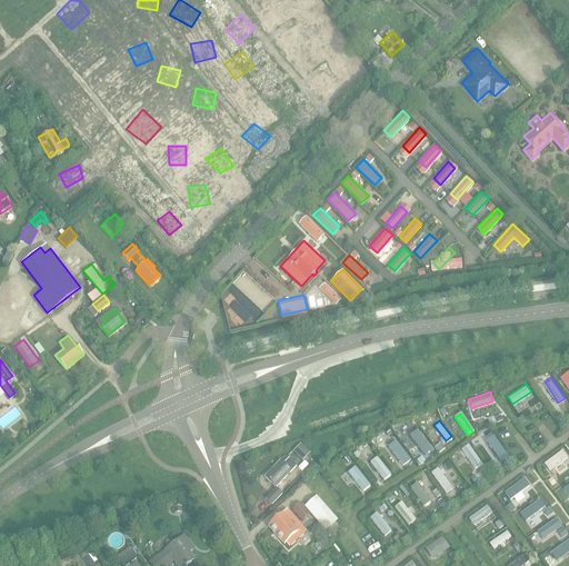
[(431,443),(417,424),(411,428),(426,447),(431,443)]
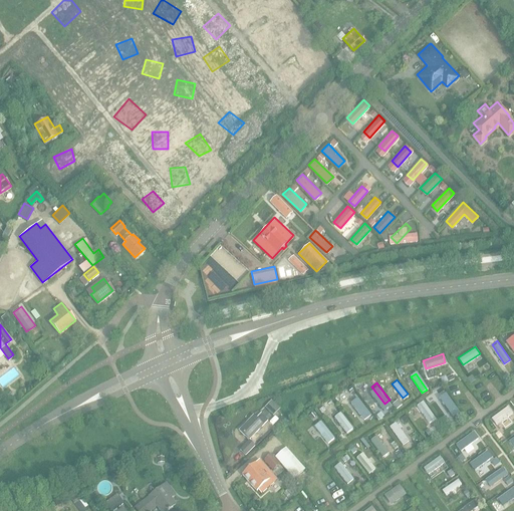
[(350,393),(364,413),(369,409),(355,389),(350,393)]
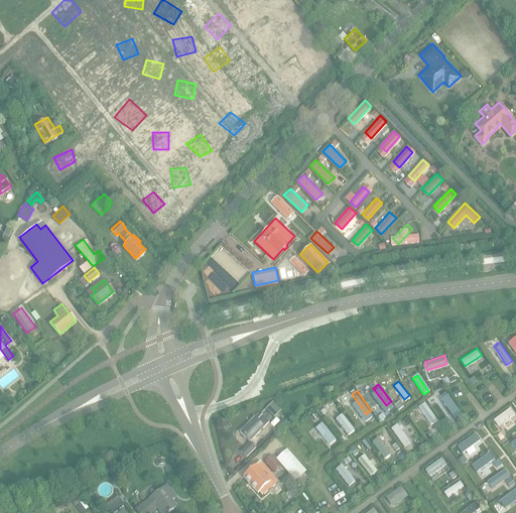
[(462,412),(448,393),(441,399),(455,418),(462,412)]
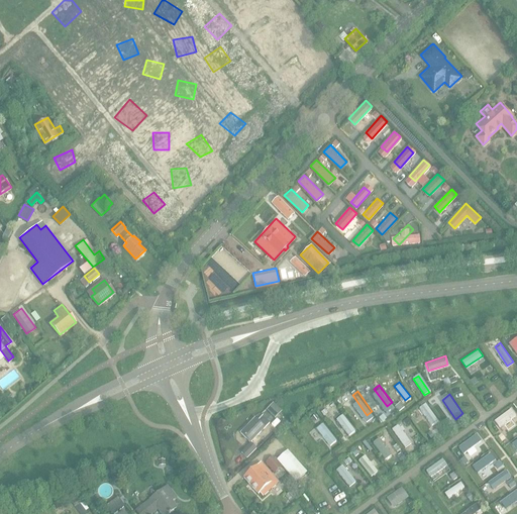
[(267,407),(275,415),(281,409),(273,401),(267,407)]
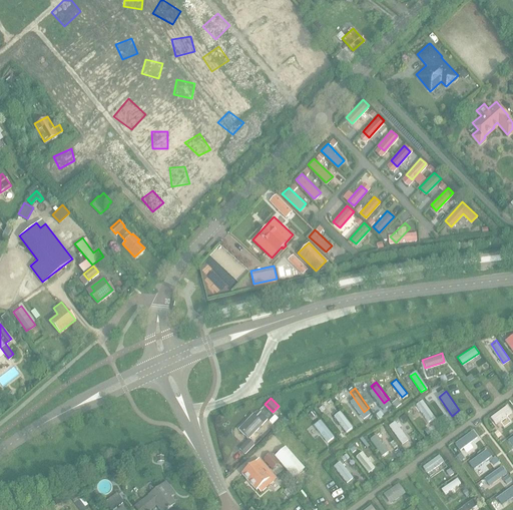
[(434,416),(422,399),(416,403),(428,420),(434,416)]
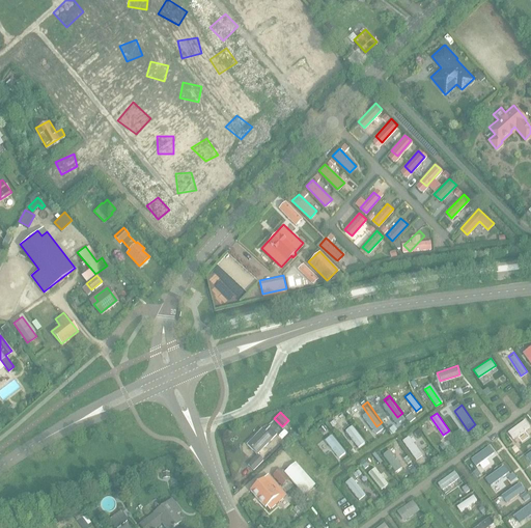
[(512,438),(529,425),(524,418),(507,431),(512,438)]
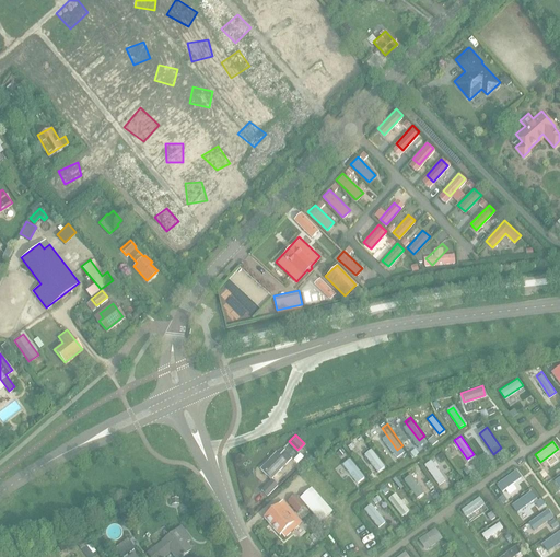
[(282,447),(277,452),(280,455),(282,452),(284,450),(286,449),(282,447)]
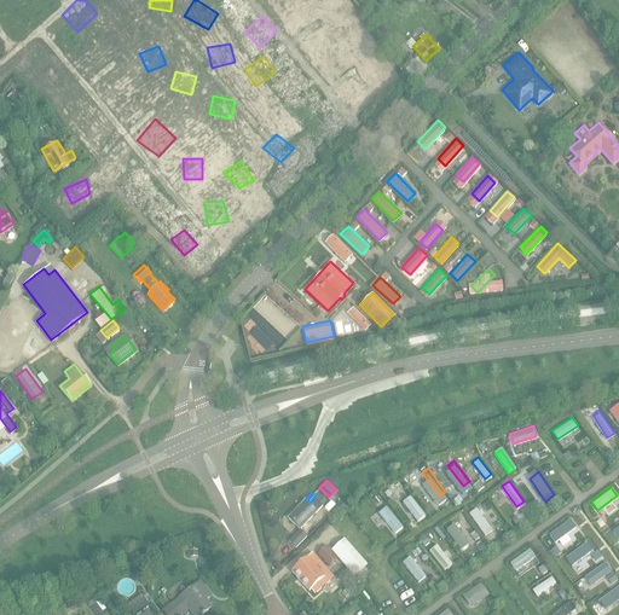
[(405,500),(418,518),(424,515),(411,495),(405,500)]
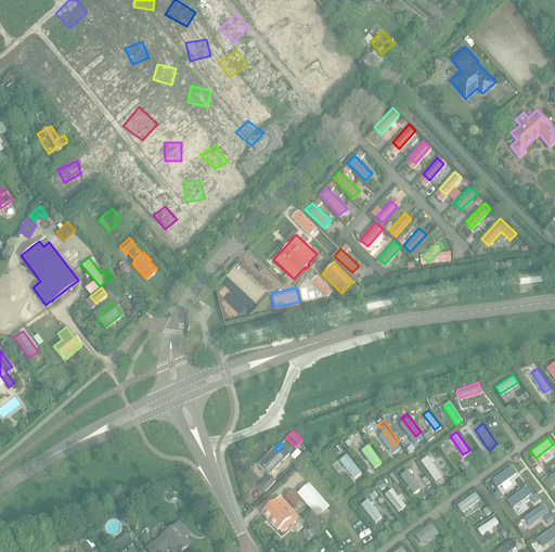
[(268,474),(288,452),(282,446),(280,448),(278,451),(272,447),(257,463),(268,474)]
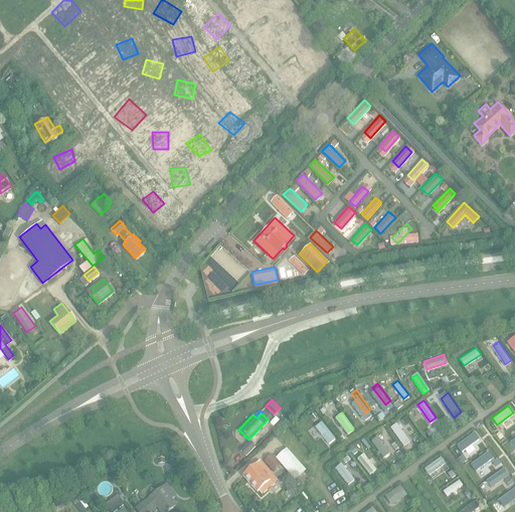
[(334,435),(321,418),(316,422),(328,439),(334,435)]
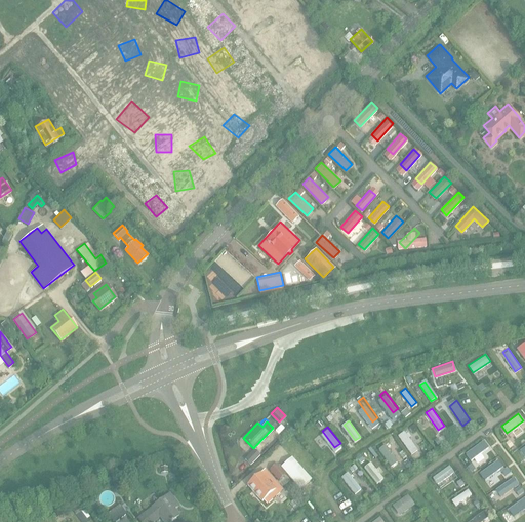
[(398,434),(411,453),(417,449),(408,437),(410,435),(408,431),(406,433),(404,430),(398,434)]
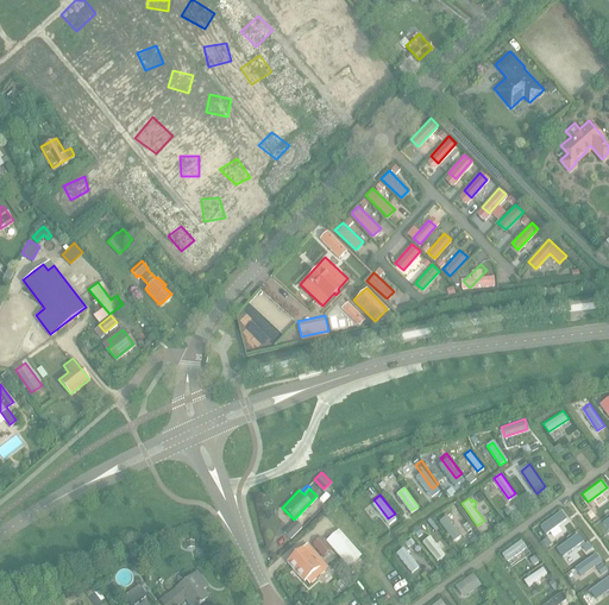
[(453,539),(460,534),(446,514),(439,518),(453,539)]
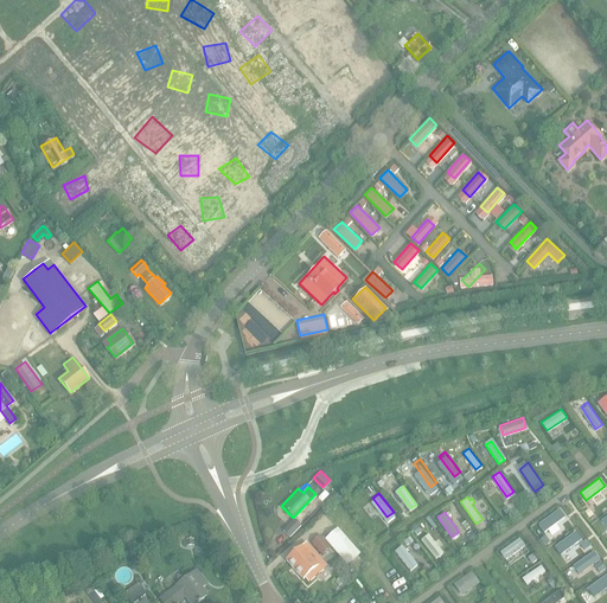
[(282,530),(289,536),(300,524),(294,518),(282,530)]
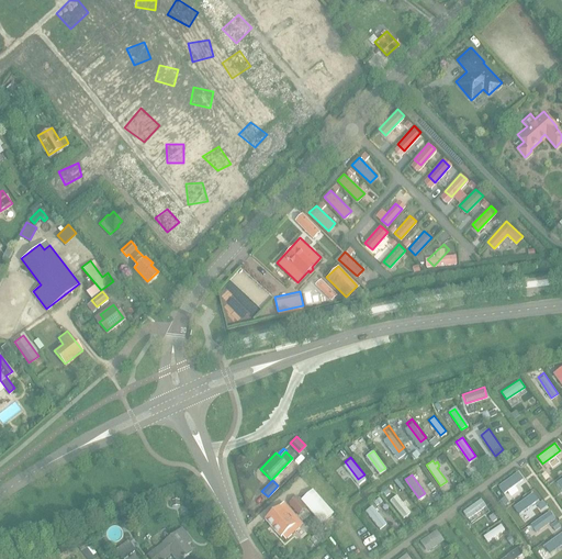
[(514,501),(532,487),(528,480),(517,489),(516,485),(510,489),(513,491),(509,494),(514,501)]
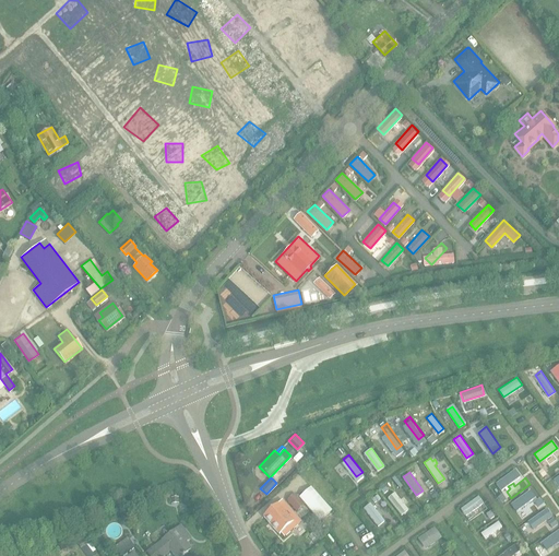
[(379,485),(395,505),(401,500),(392,488),(395,487),(393,484),(390,486),(385,480),(379,485)]
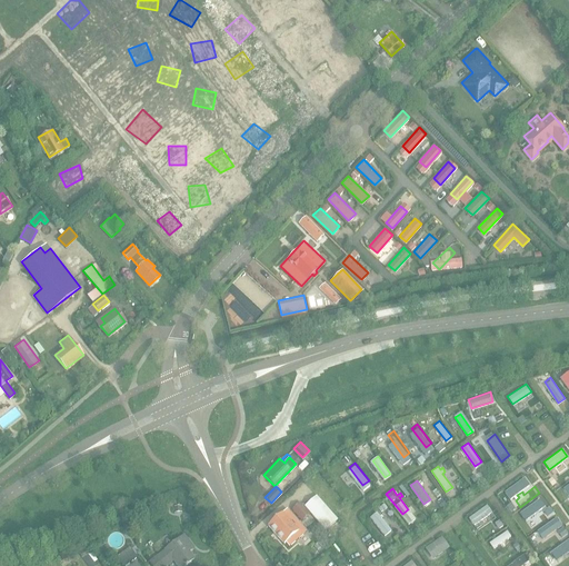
[(305,506),(325,528),(336,518),(317,495),(305,506)]
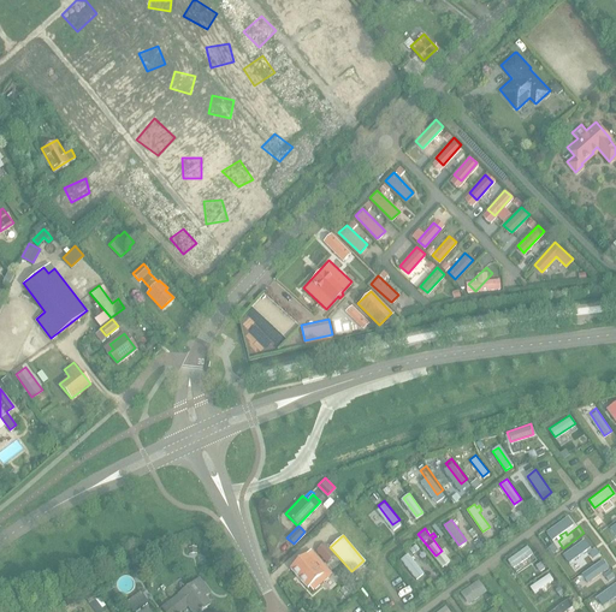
[(315,548),(326,560),(335,553),(324,540),(315,548)]
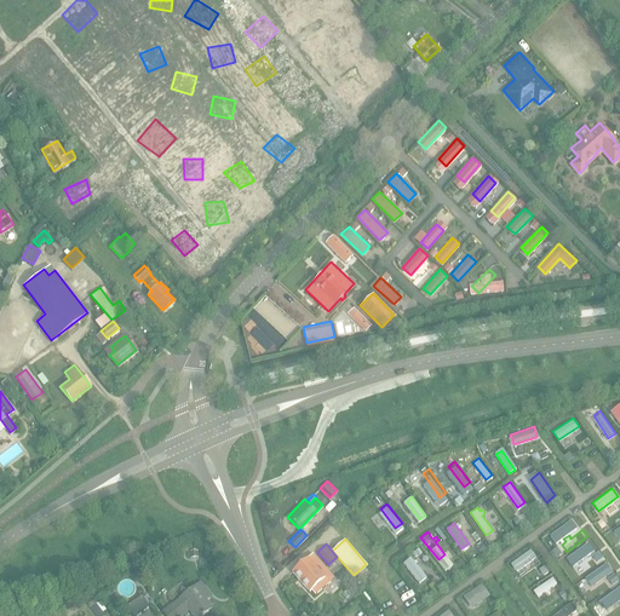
[(564,552),(560,546),(551,551),(556,558),(564,552)]
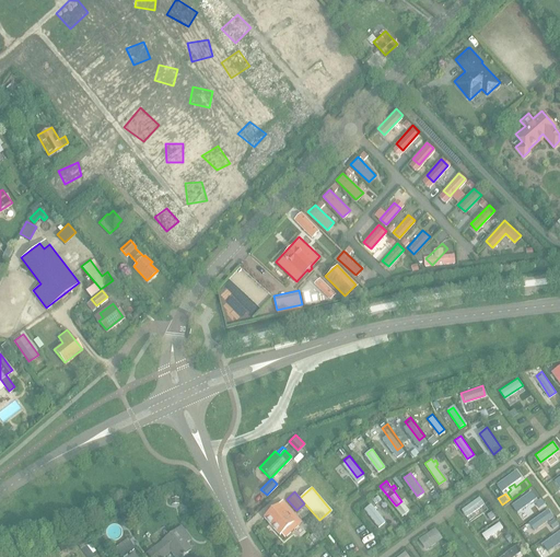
[(468,512),(482,501),(479,496),(465,507),(468,512)]
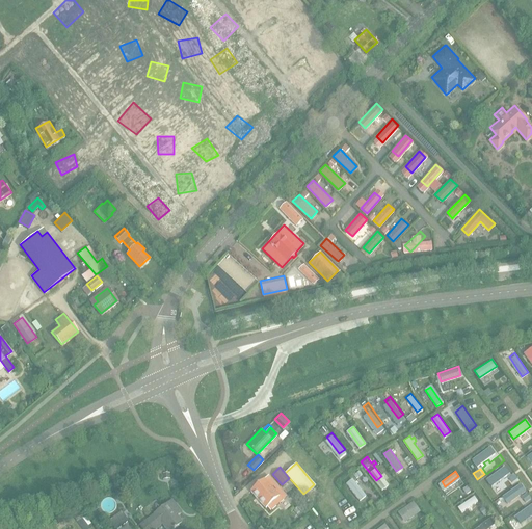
[(497,492),(515,478),(511,472),(491,485),(497,492)]
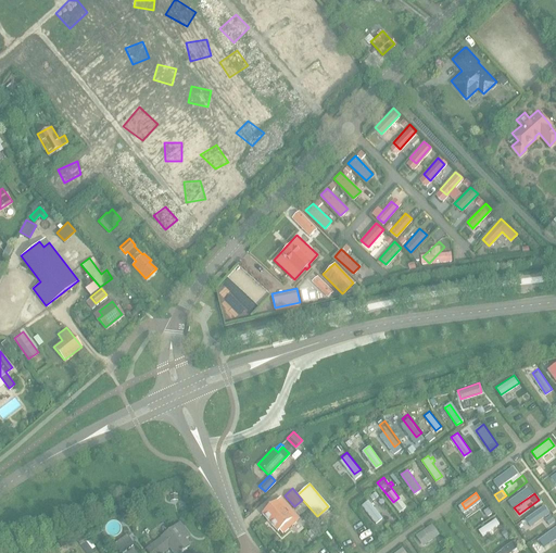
[(362,504),(376,522),(382,517),(373,505),(375,503),(373,501),(371,503),(368,499),(362,504)]
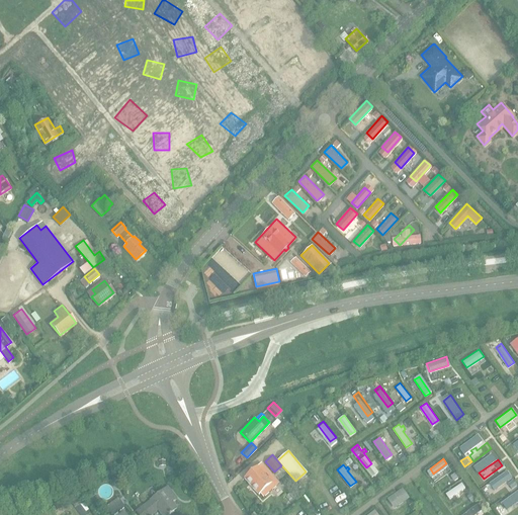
[(256,467),(244,481),(259,495),(265,488),(270,482),(256,467)]
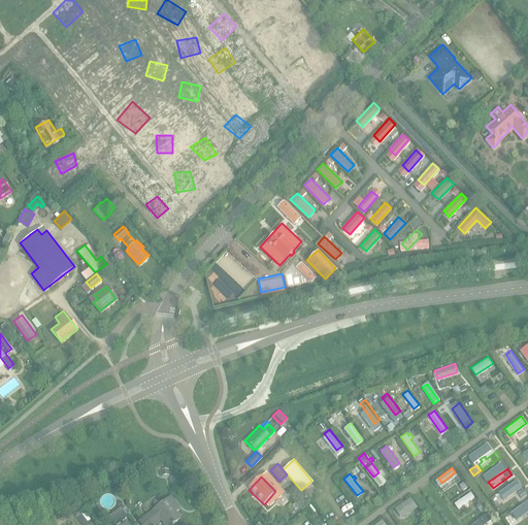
[(520,481),(516,477),(499,489),(503,494),(506,492),(508,495),(512,492),(513,494),(520,489),(516,484),(520,481)]
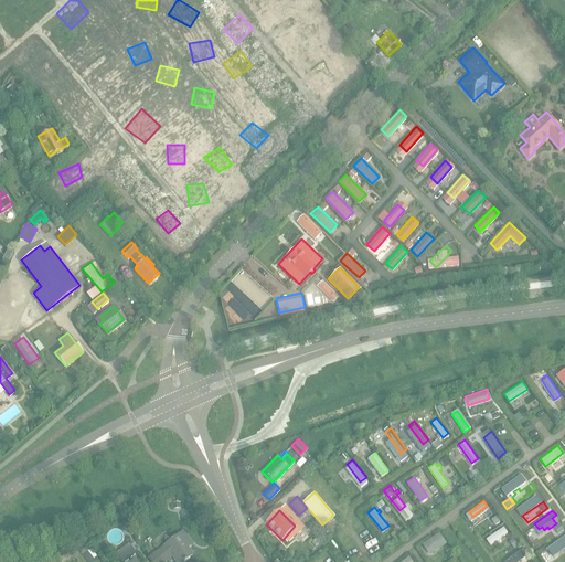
[(487,539),(504,527),(503,526),(507,523),(504,519),(501,521),(483,532),(487,539)]
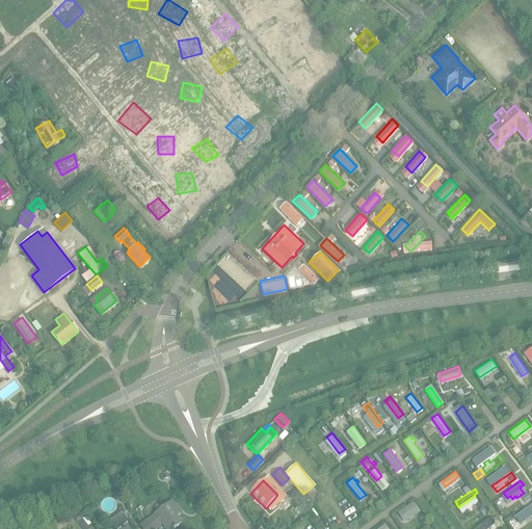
[(167,528),(169,528),(181,520),(174,510),(179,506),(171,498),(154,511),(155,512),(151,516),(150,516),(139,523),(143,528),(152,528),(157,525),(157,524),(161,521),(167,528)]
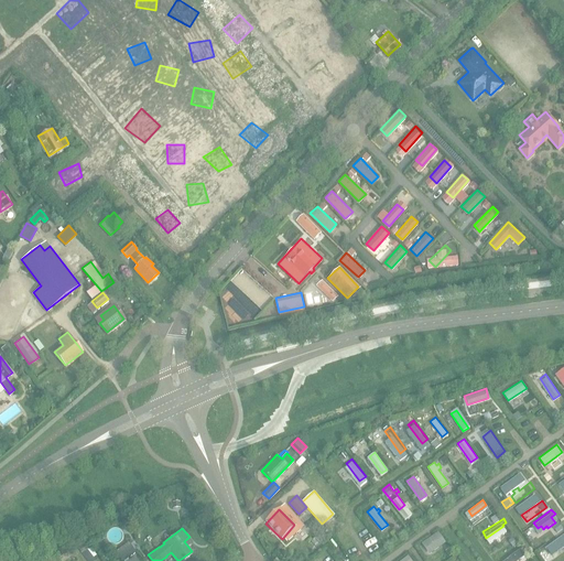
[(563,532),(552,542),(556,549),(563,542),(563,532)]
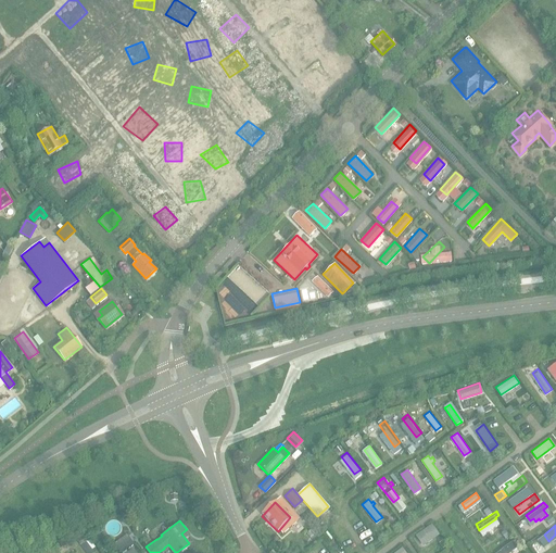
[(512,533),(507,528),(487,543),(491,550),(512,533)]
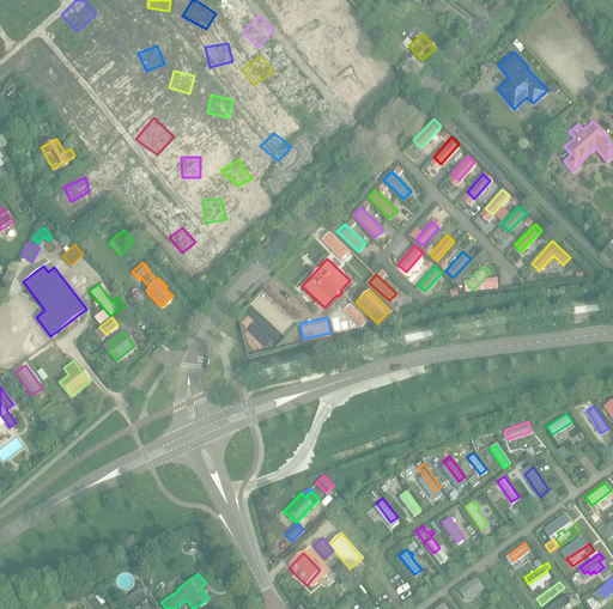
[(128,592),(135,603),(147,595),(139,584),(128,592)]
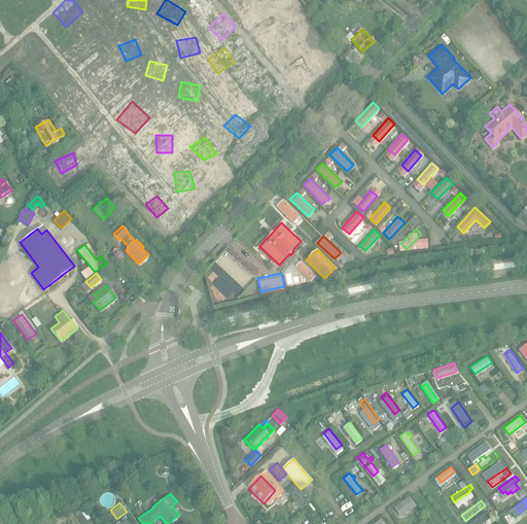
[(402,523),(403,523),(416,514),(412,509),(405,516),(398,509),(393,513),(402,523)]
